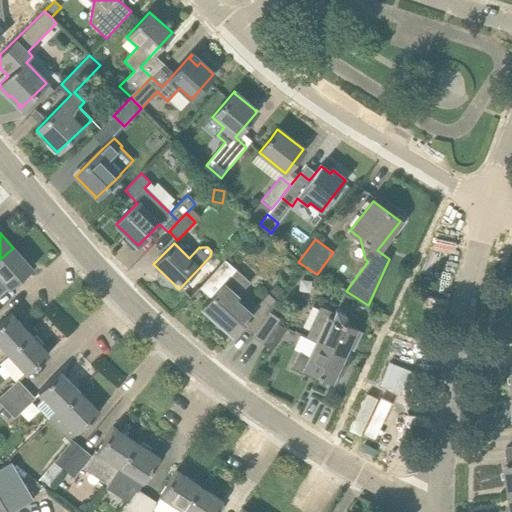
[(9,289),(32,269),(13,248),(0,259),(0,295),(8,288),(9,289)]
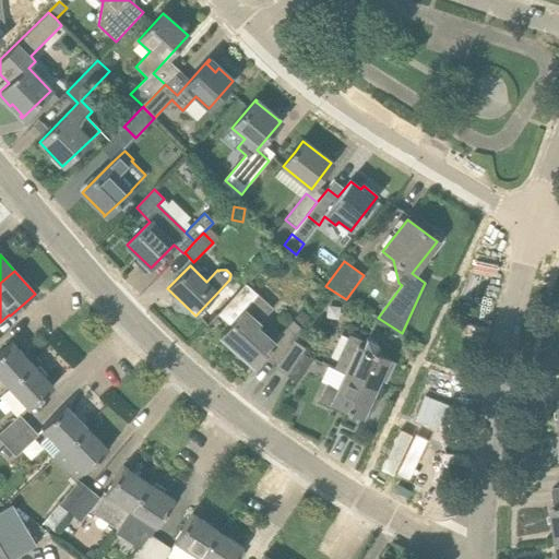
[(273,308),(245,283),(217,313),(230,324),(223,334),(244,354),(241,356),(252,367),(265,354),(277,365),(294,341),(302,331),(293,321),(273,343),(256,328),(273,308)]
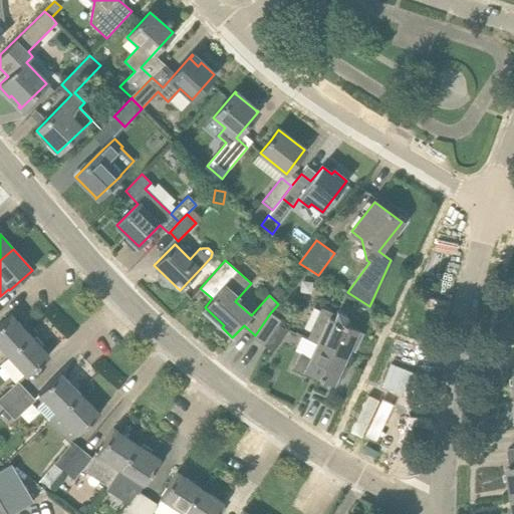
[(276,287),(270,293),(278,300),(284,293),(276,287)]
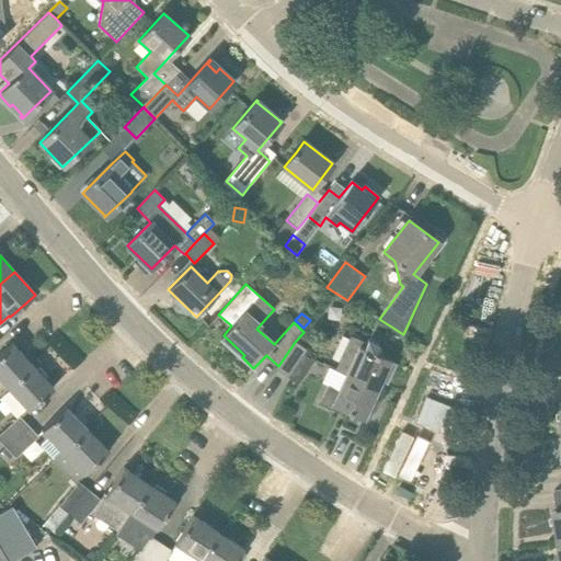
[(367,339),(366,343),(351,336),(335,370),(346,375),(345,376),(377,390),(390,362),(391,362),(391,361),(378,354),(379,348),(378,344),(367,339)]
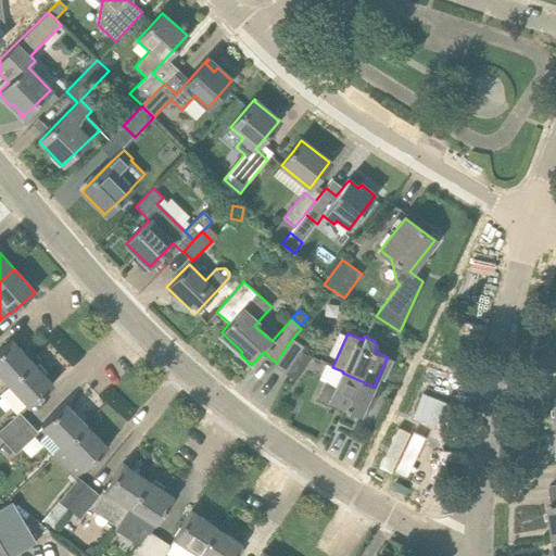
[(303,346),(292,339),(276,363),(273,366),(283,374),(299,351),(300,352),(303,346)]
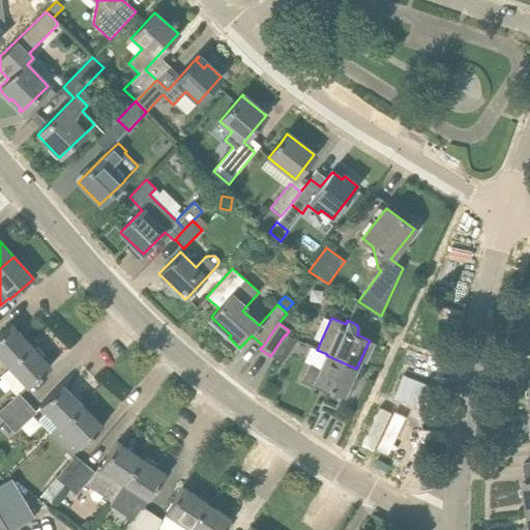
[(11,325),(0,334),(0,358),(7,366),(31,346),(11,325)]
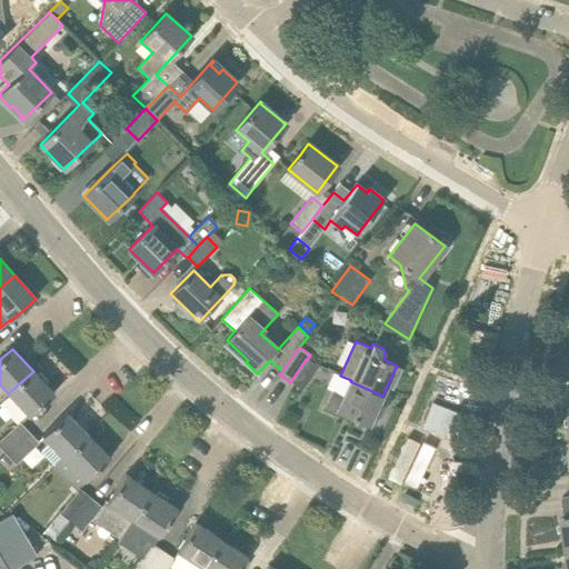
[(290,382),(302,390),(318,365),(307,360),(306,359),(290,382)]
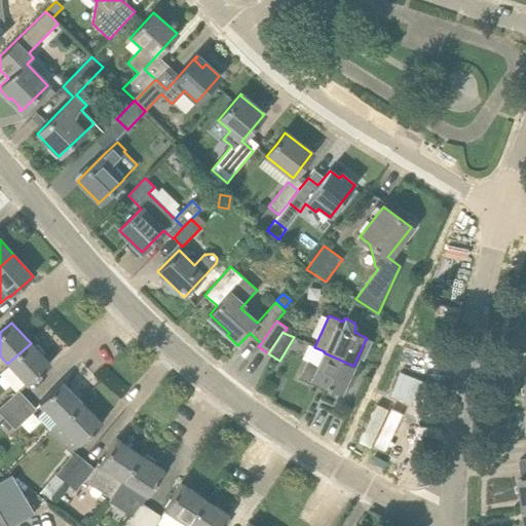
[(27,385),(49,365),(31,343),(7,364),(27,385)]
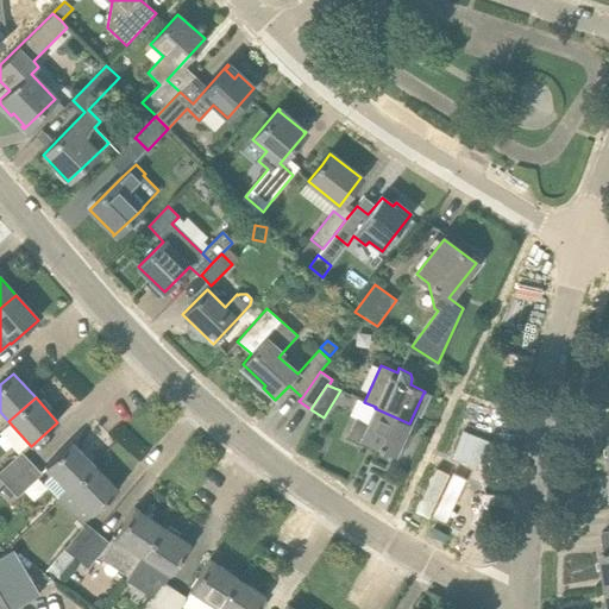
[(409,424),(375,408),(368,425),(356,420),(346,439),(364,447),(366,441),(377,446),(376,447),(395,457),(396,456),(395,454),(409,424)]
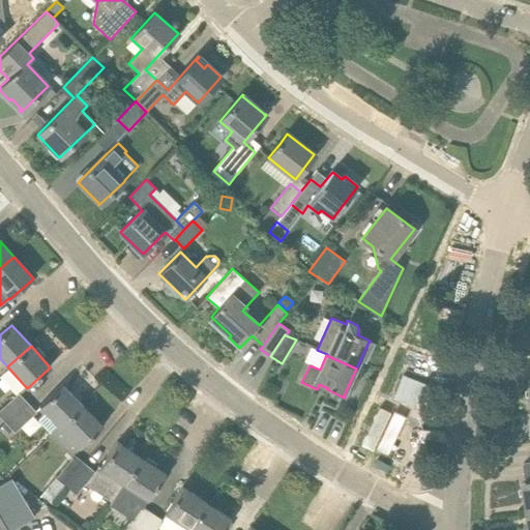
[(63,385),(61,384),(38,406),(46,414),(37,421),(51,434),(50,435),(52,437),(83,406),(62,386),(63,385)]
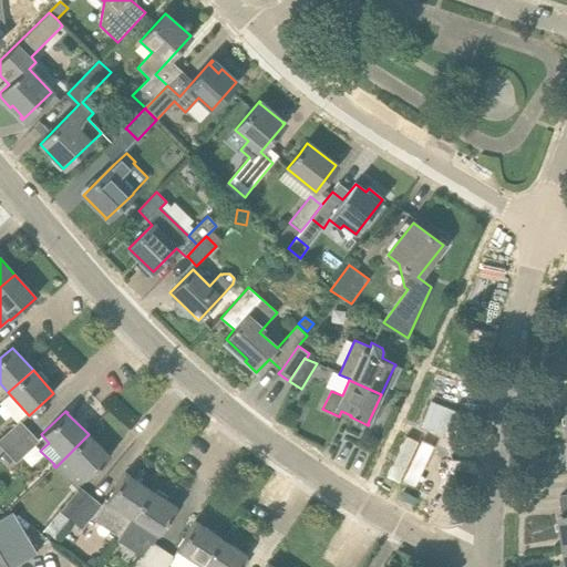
[(0,439),(0,446),(6,453),(29,431),(19,421),(0,439)]
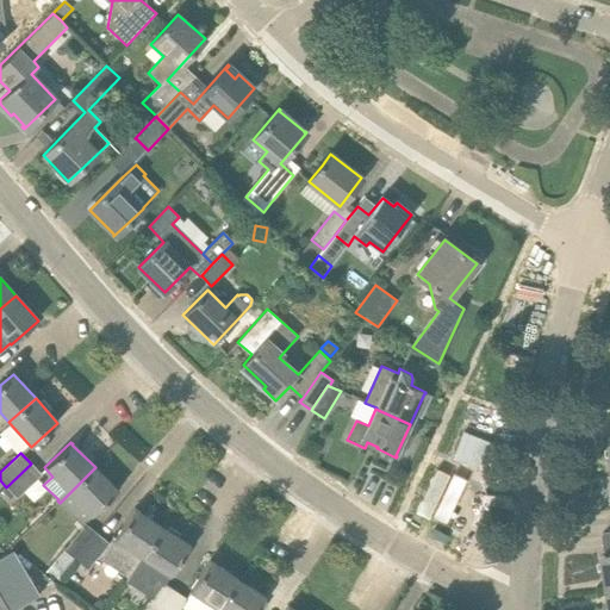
[(31,464),(6,487),(14,496),(17,498),(42,474),(31,464)]
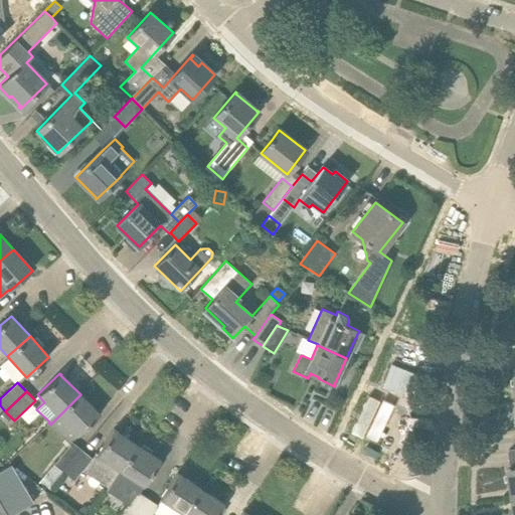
[(53,466),(62,473),(81,450),(70,441),(100,414),(80,394),(50,424),(69,446),(53,466)]
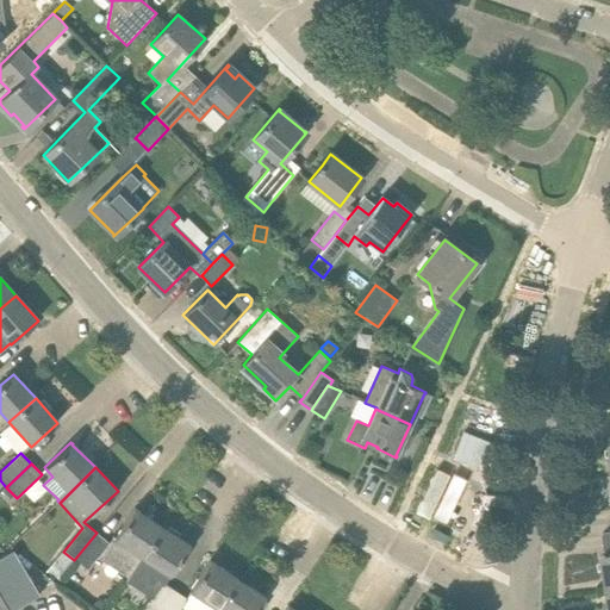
[(14,496),(6,487),(2,492),(10,499),(14,496)]
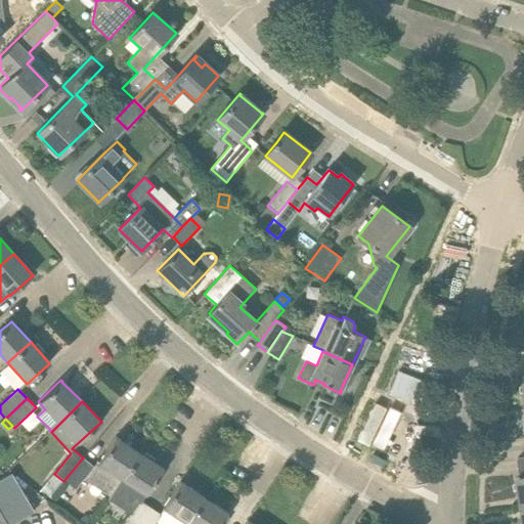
[(93,467),(83,457),(63,481),(75,490),(87,474),(114,492),(115,489),(139,453),(115,437),(98,464),(96,463),(93,467)]
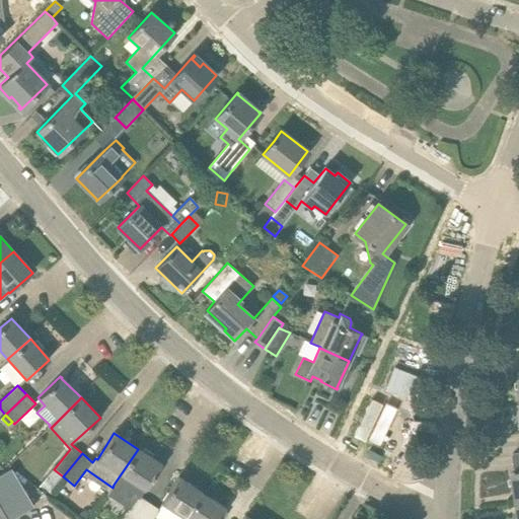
[(122,518),(139,518),(150,503),(140,497),(161,464),(138,449),(114,485),(136,499),(128,510),(122,518)]
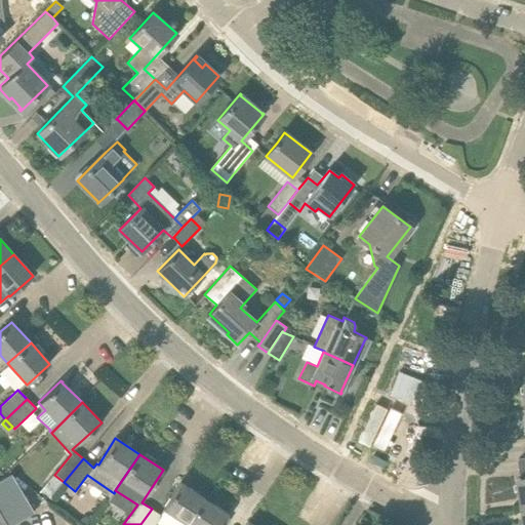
[(0,524),(10,524),(34,512),(11,474),(0,479),(0,524)]
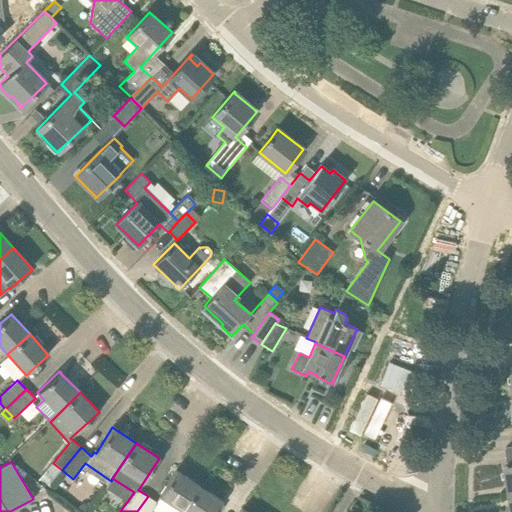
[(37,482),(46,489),(62,470),(53,463),(37,482)]
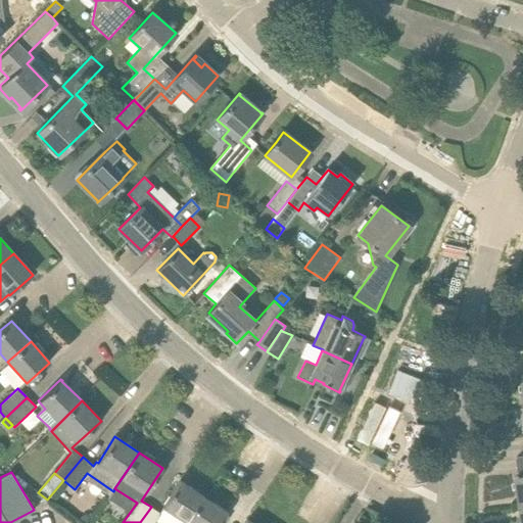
[(162,507),(164,509),(160,514),(156,521),(159,522),(185,522),(186,522),(203,496),(180,482),(181,481),(179,480),(162,507)]
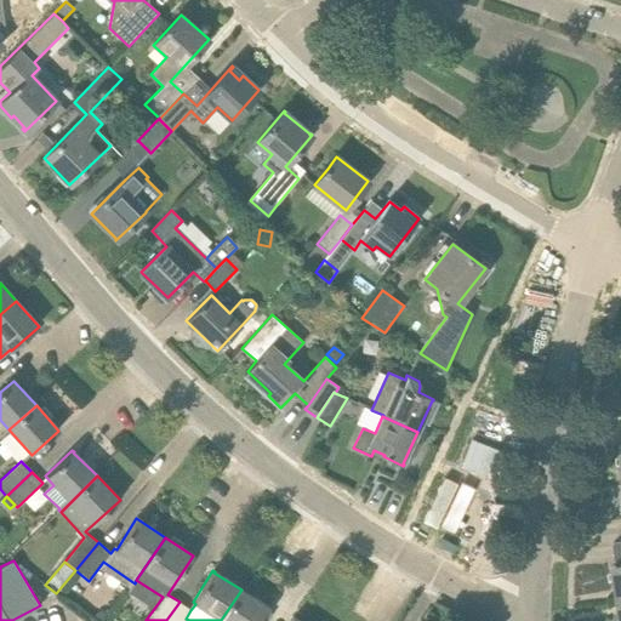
[(261,620),(271,608),(241,590),(221,620),(220,620),(261,620)]
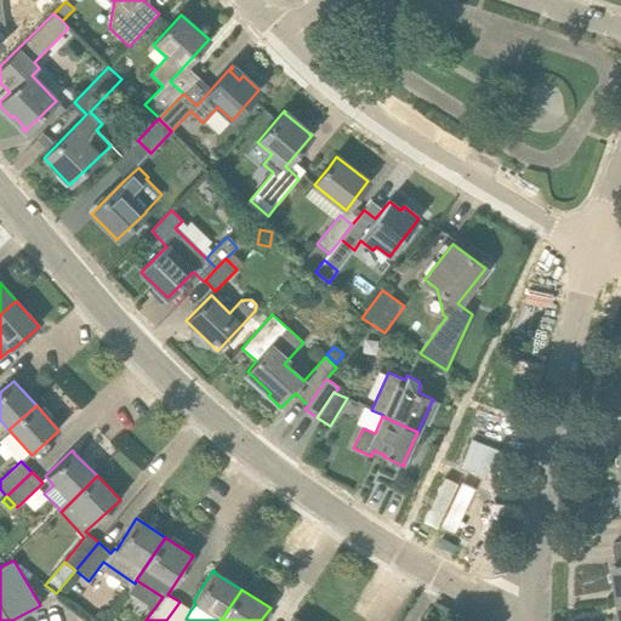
[(191,610),(180,602),(166,620),(183,620),(186,619),(191,610)]
